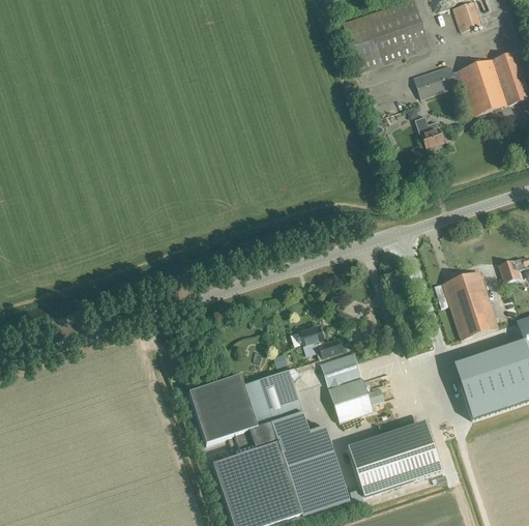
[(358,69),(430,47),(415,0),(404,0),(342,20),(358,69)]
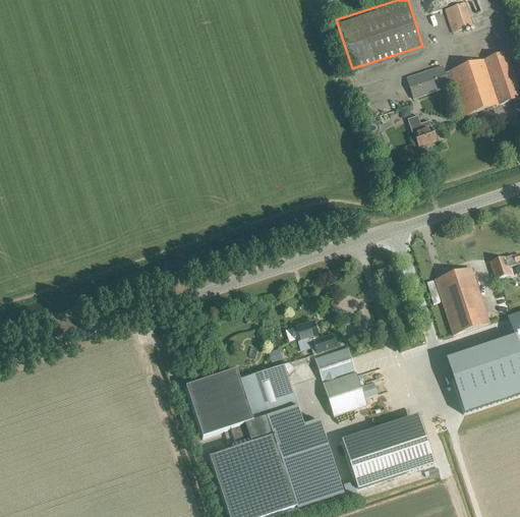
[(415,0),(418,10),(428,8),(426,0),(415,0)]
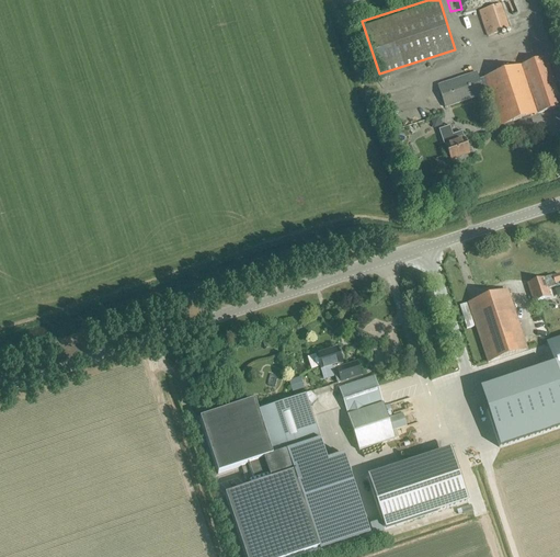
[(488,32),(510,24),(501,0),(498,0),(479,6),(488,32)]
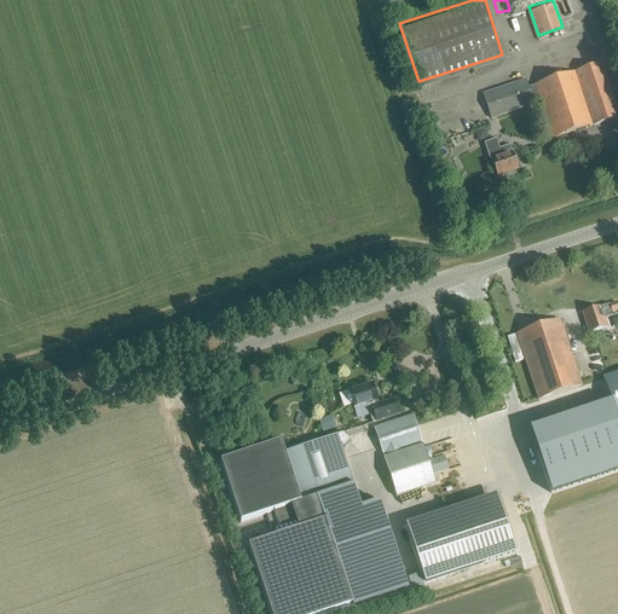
[(526,74),(483,88),(491,114),(539,97),(548,120),(541,122),(544,132),(552,129),(553,134),(617,111),(617,104),(602,58),(529,82),(526,74)]
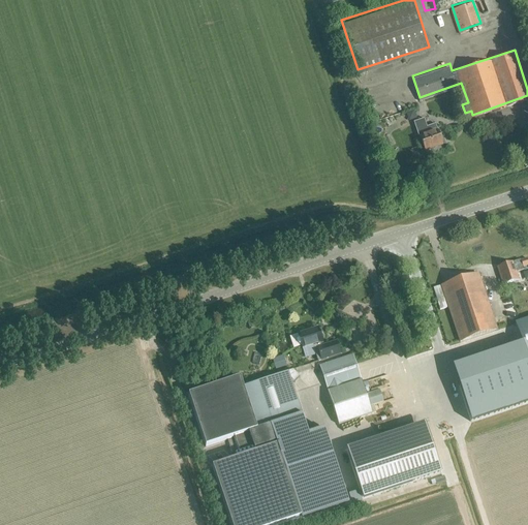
[(443,141),(438,125),(436,120),(428,122),(425,114),(414,118),(418,132),(421,132),(426,147),(443,141)]
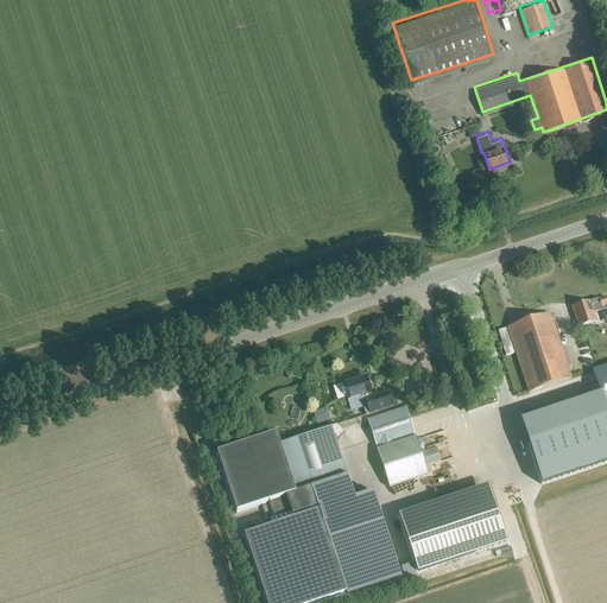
[(599,293),(573,302),(579,323),(596,317),(594,309),(602,305),(601,302),(606,299),(606,292),(599,294),(599,293)]
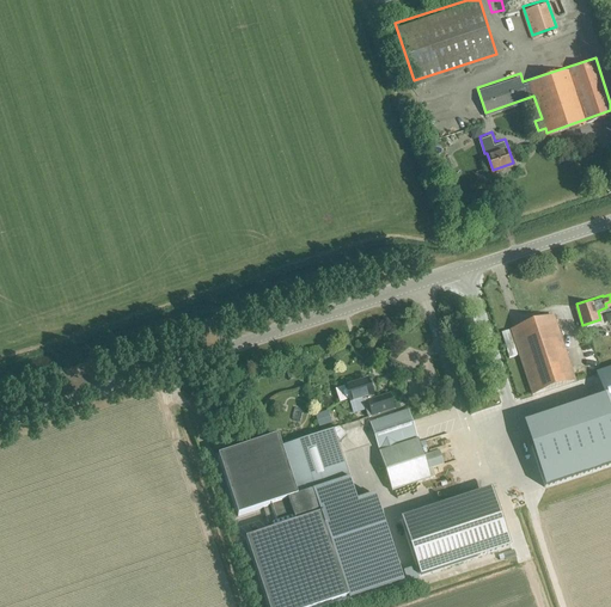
[(532,390),(576,375),(554,311),(511,325),(532,390)]
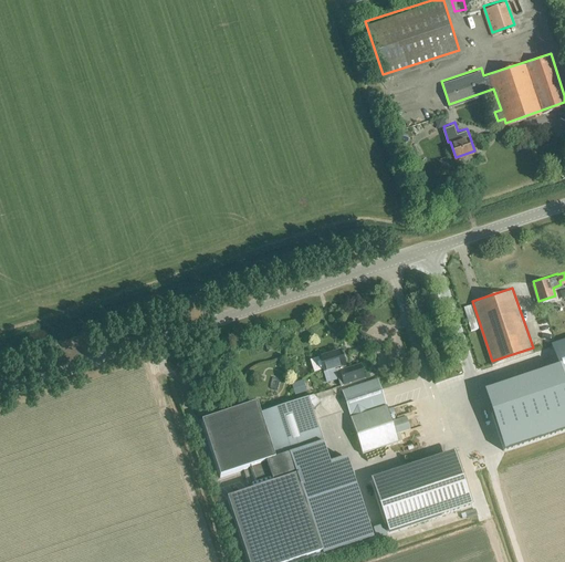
[(555,340),(553,341),(564,378),(564,333),(562,326),(548,330),(551,336),(553,336),(555,340)]
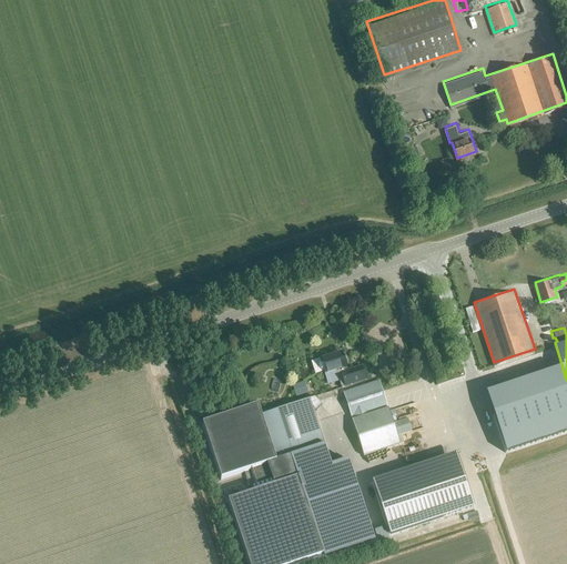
[(344,364),(340,349),(320,354),(325,371),(336,368),(342,384),(366,376),(362,362),(345,368),(344,364)]
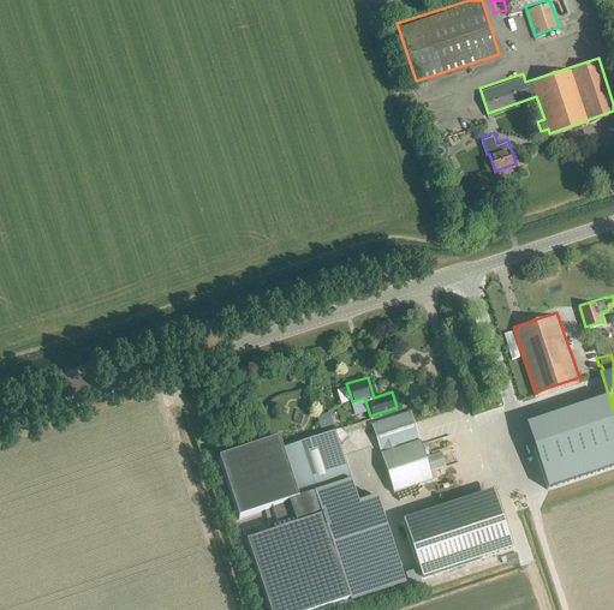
[(344,381),(334,384),(339,398),(350,394),(344,381)]
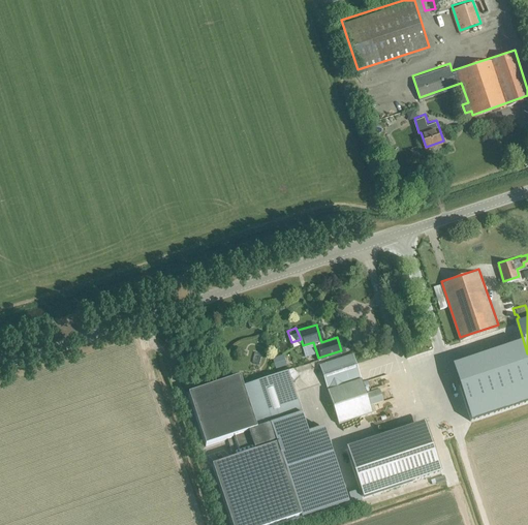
[(339,421),(373,410),(361,374),(353,351),(320,362),(328,385),(339,421)]
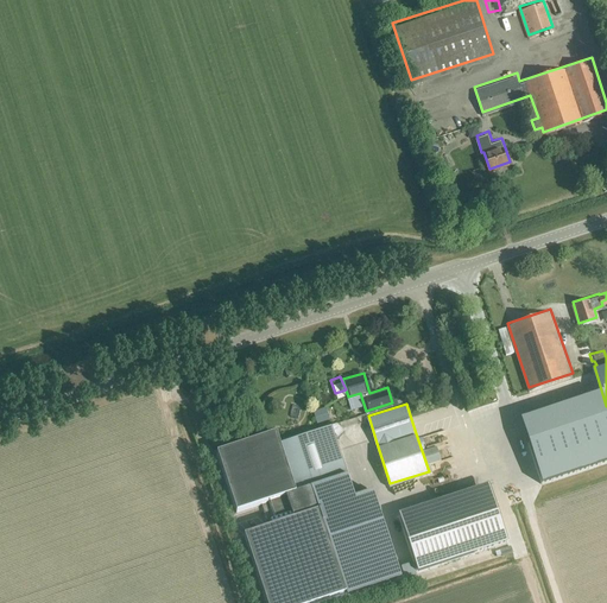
[(354,412),(340,417),(342,423),(356,418),(354,412)]
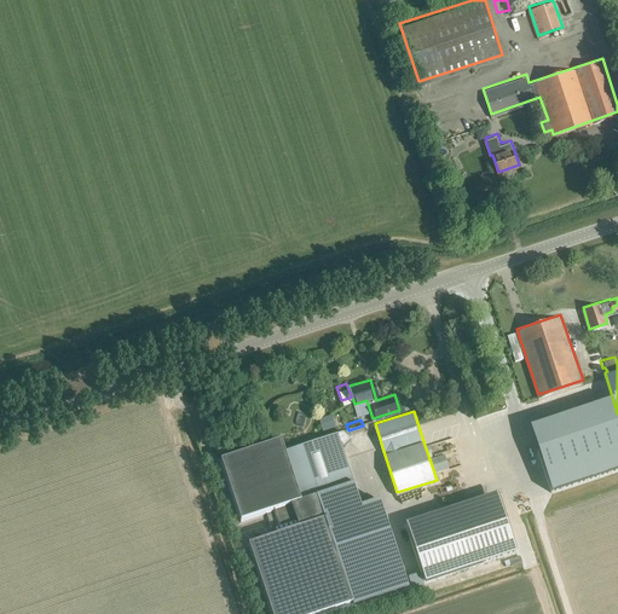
[(560,462),(589,452),(579,427),(552,436),(560,462)]
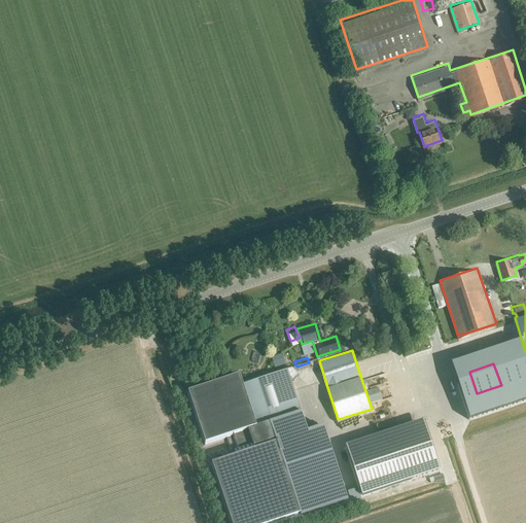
[(287,367),(242,381),(256,424),(270,420),(301,512),(347,495),(323,423),(308,428),(287,367)]
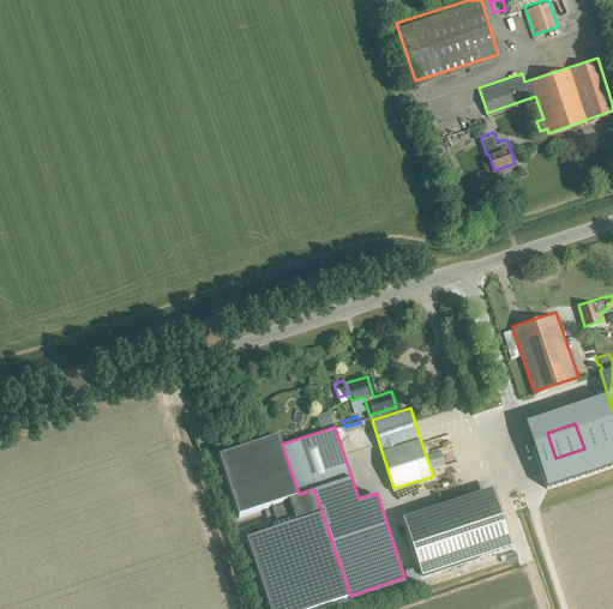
[(278,434),(220,454),(240,514),(265,505),(272,528),(247,537),(270,608),(308,608),(350,596),(314,489),(299,494),(282,444),(278,434)]
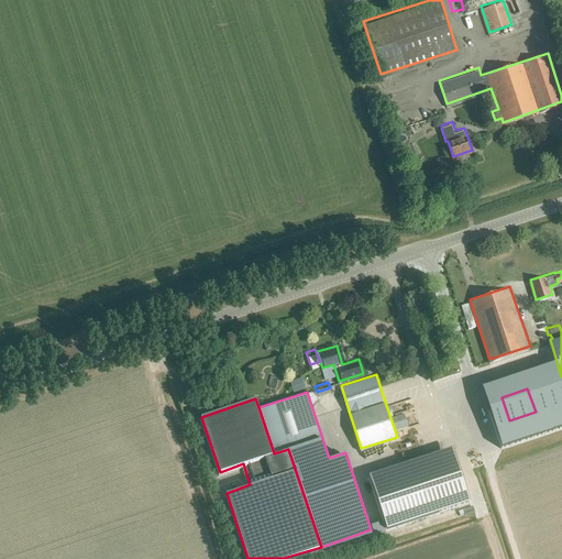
[(470,499),(456,459),(452,446),(370,473),(374,486),(386,526),(470,499)]
